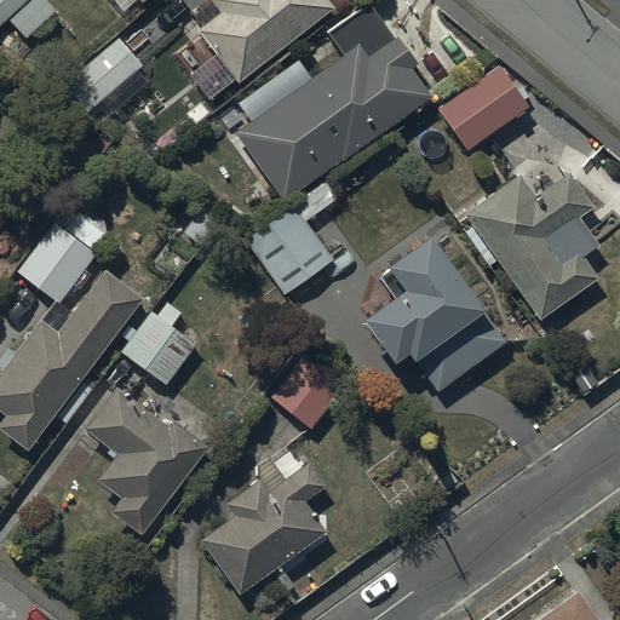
[(0,0),(0,28),(6,23),(23,40),(55,11),(44,0),(0,0)]
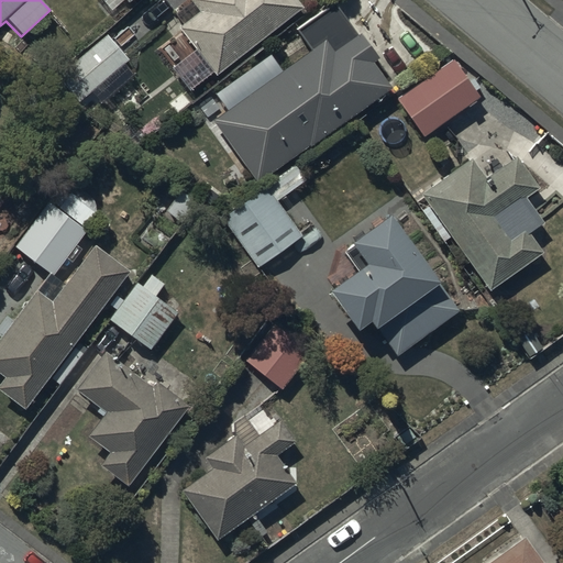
[(188,0),(197,11),(177,28),(216,76),(301,7),(296,0),(188,0)]
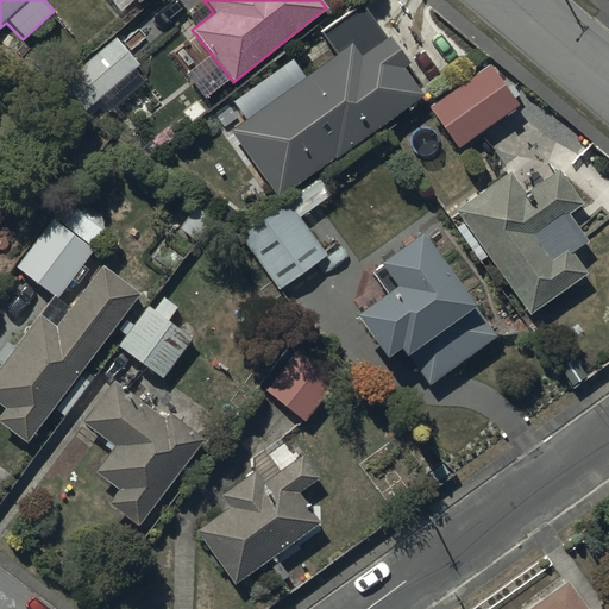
[(227,130),(277,199),(333,156),(336,158),(421,95),(401,67),(408,62),(388,36),(385,38),(360,2),(345,14),(340,8),(316,25),(321,32),(319,33),(333,54),(227,130)]
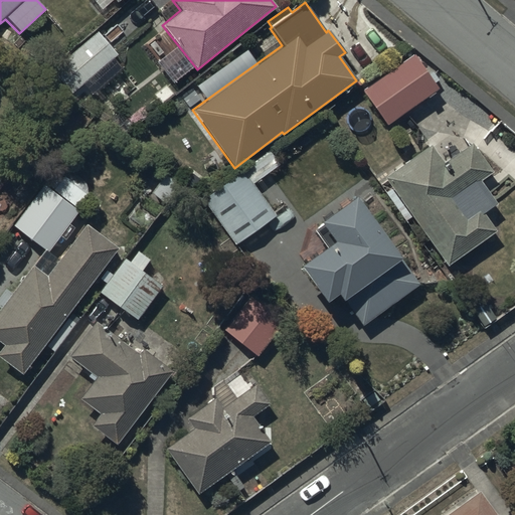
[(117,54),(97,31),(50,70),(71,94),(117,54)]
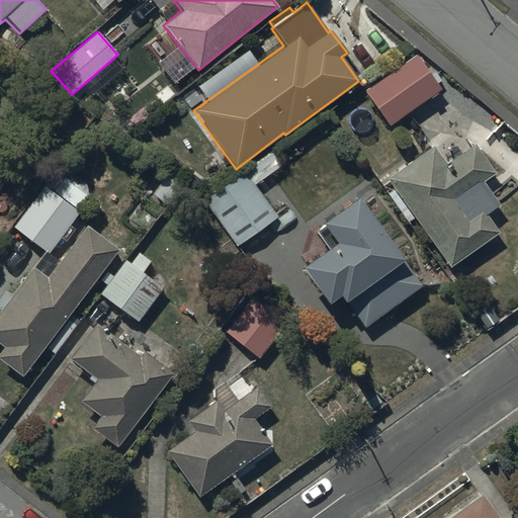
[(387,124),(438,89),(431,78),(436,75),(430,66),(425,70),(415,56),(364,90),(387,124)]
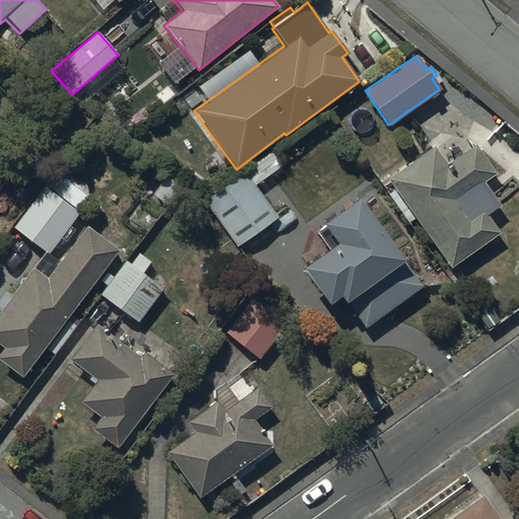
[(408,222),(413,218),(449,268),(499,232),(486,214),(499,205),(483,182),(495,174),(474,145),(448,164),(435,146),(387,179),(395,190),(388,196),(408,222)]
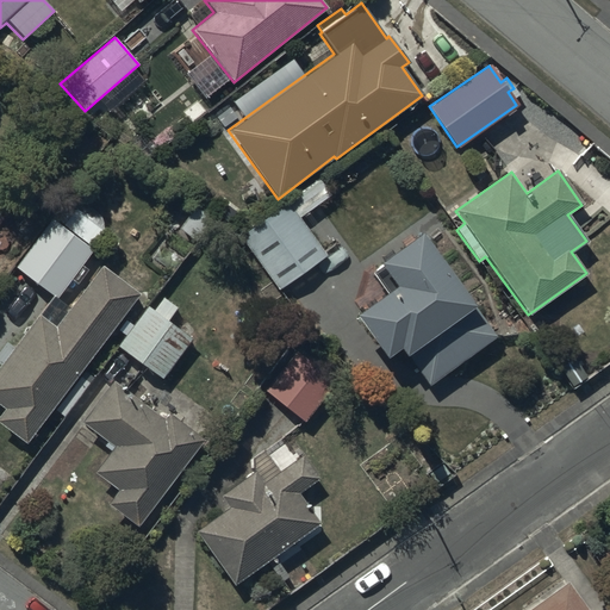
[(12,267),(55,299),(93,249),(89,247),(103,230),(63,200),(12,267)]
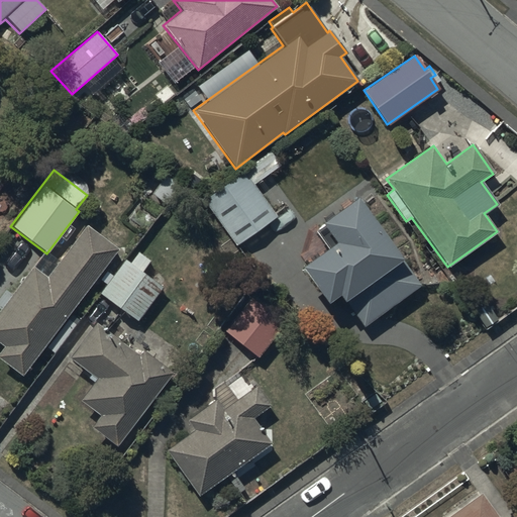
[(201,199),(235,246),(276,216),(243,171),(201,199)]
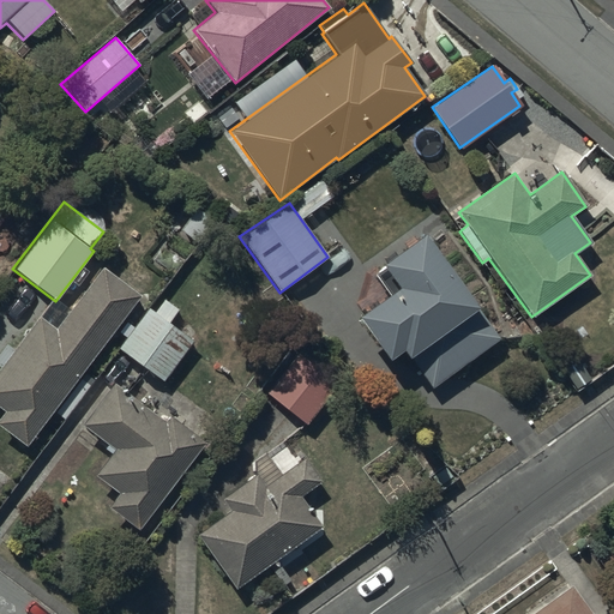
[(212,217),(194,206),(179,232),(197,244),(212,217)]
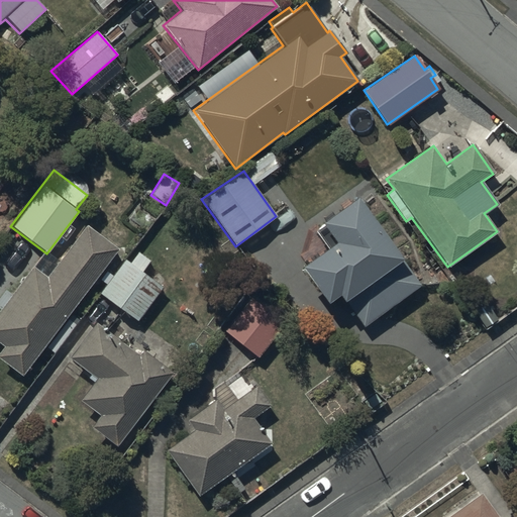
[(419,285),(353,197),(318,224),(332,243),(298,269),(324,303),(335,295),(340,302),(343,300),(364,327),(419,285)]
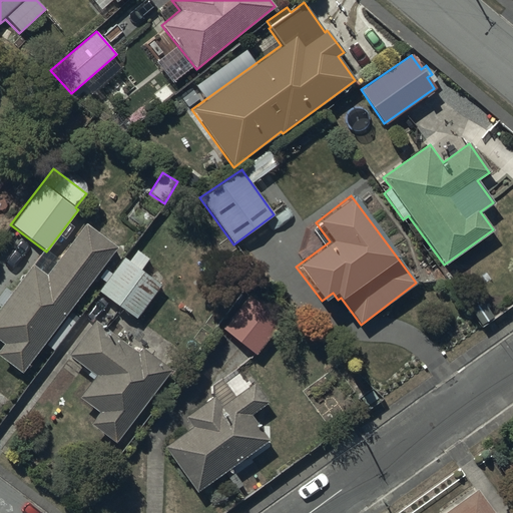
[(31,265),(0,305),(0,342),(3,345),(0,348),(0,357),(19,372),(114,246),(84,223),(45,275),(31,265)]
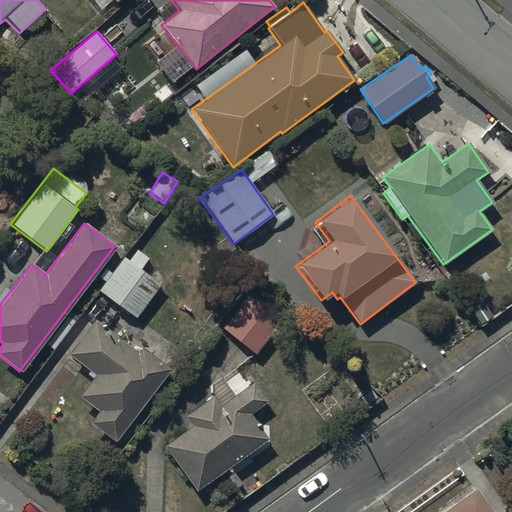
[(135,319),(161,284),(123,256),(97,290),(135,319)]
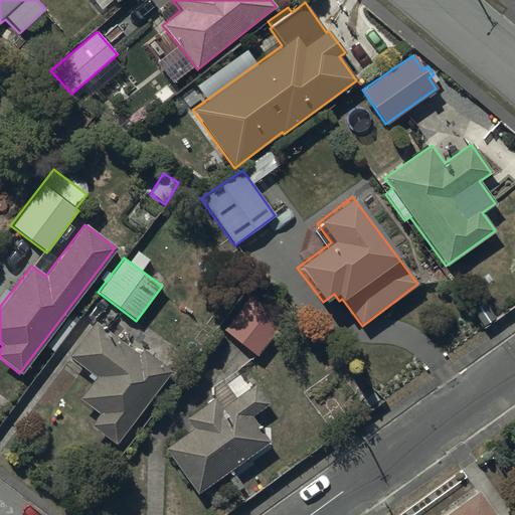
[(255,357),(283,323),(251,298),(223,330),(255,357)]
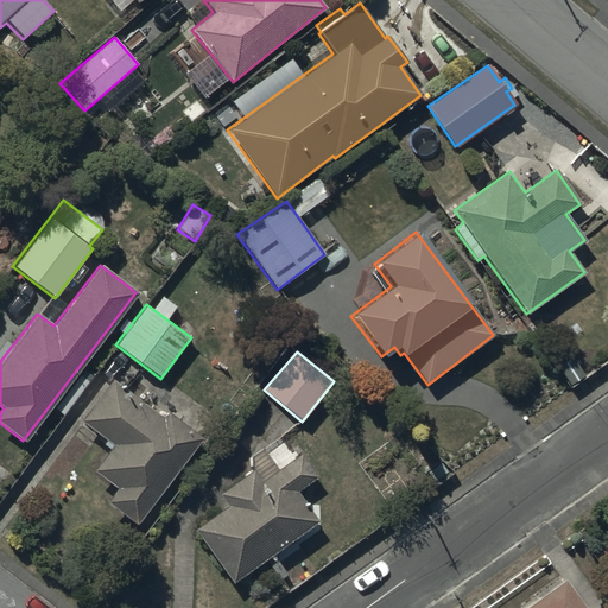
[(111,379),(78,422),(111,445),(92,470),(115,488),(105,501),(135,525),(202,438),(168,412),(162,418),(111,379)]
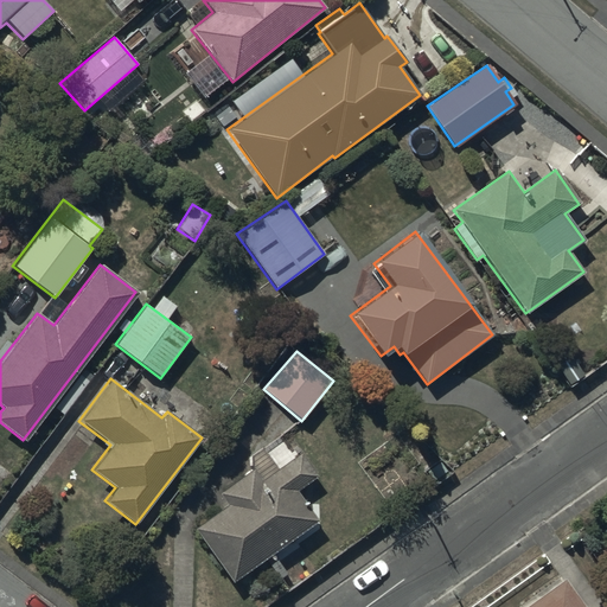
[(227,504),(193,528),(231,582),(315,521),(294,491),(317,474),(300,452),(296,454),(293,449),(285,455),(281,449),(269,458),(263,449),(248,460),(253,467),(219,492),(227,504)]
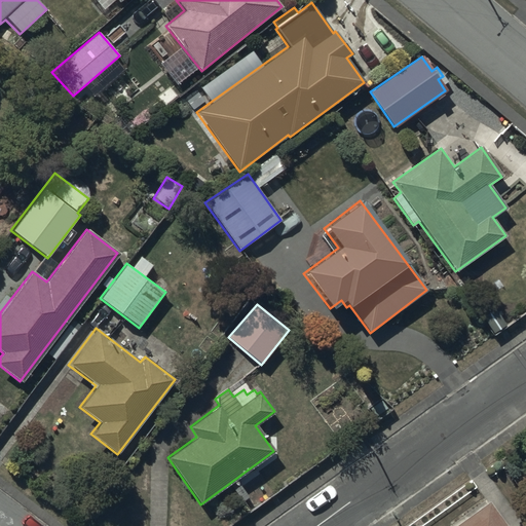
[(504,525),(487,501),(452,525),(504,525)]
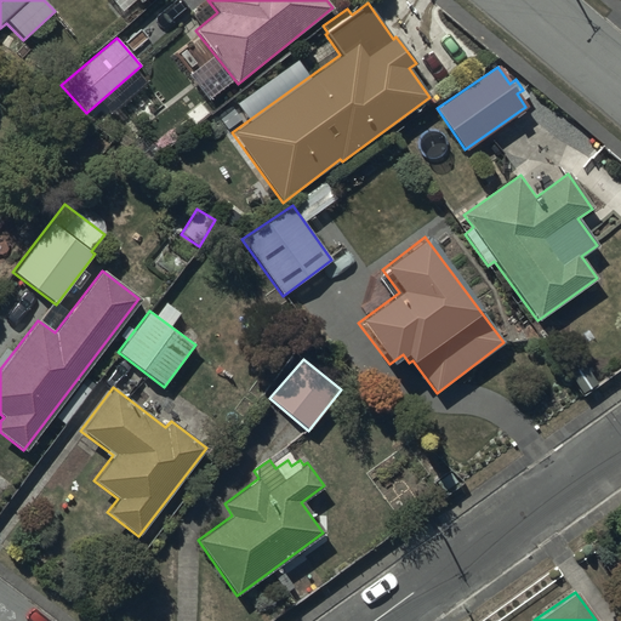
All buildings are outlined.
